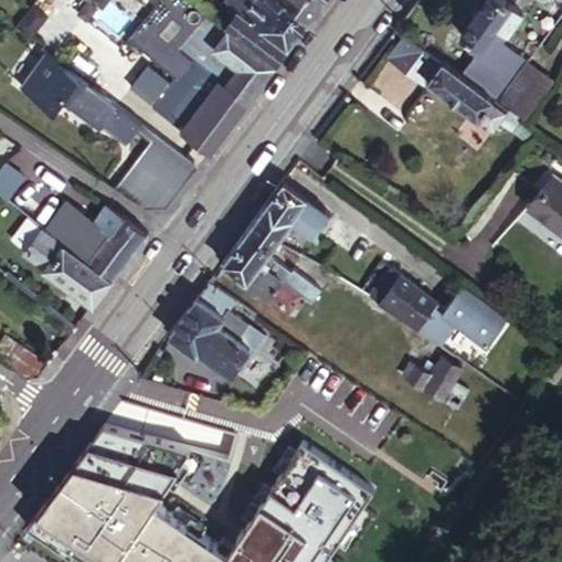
[(172,57),(198,23),(168,0),(158,0),(124,43),(161,73),(170,61),(172,57)]
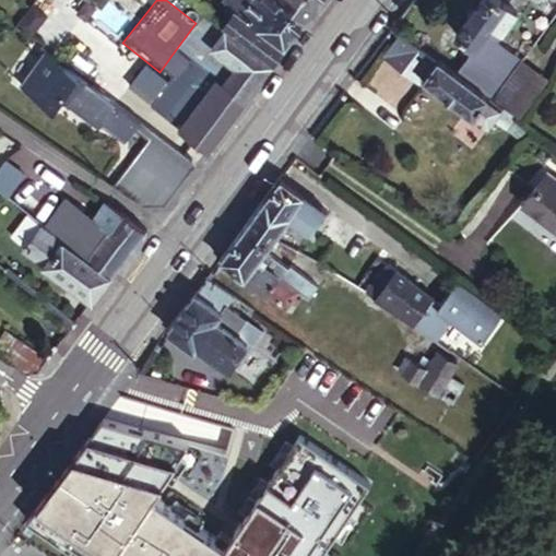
[(280,52),(300,24),(269,0),(265,0),(260,6),(252,0),(220,0),(216,4),(210,0),(209,0),(197,18),(199,20),(260,63),(273,47),(280,52)]
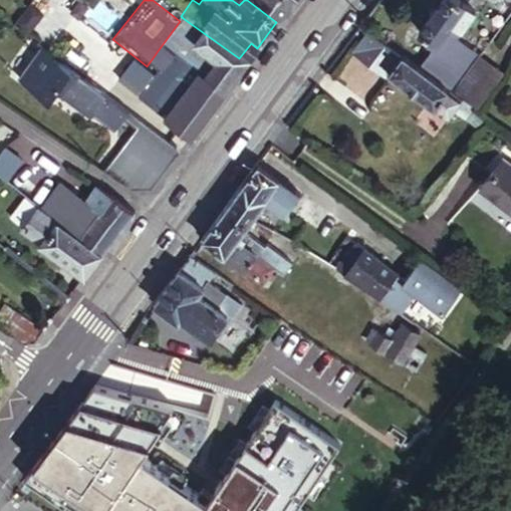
[(291,2),(288,0),(232,0),(239,5),(244,0),(247,0),(276,22),(291,2)]
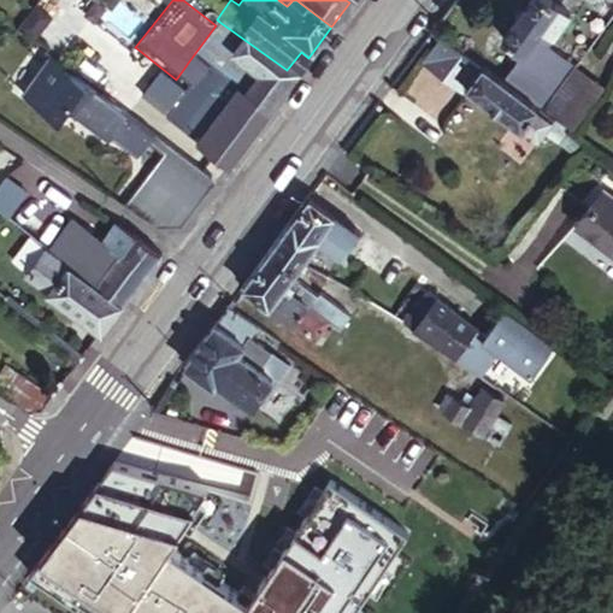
[(555,39),(569,23),(571,18),(547,0),(535,0),(504,41),(525,58),(536,45),(540,37),(546,31),(550,36),(555,39)]
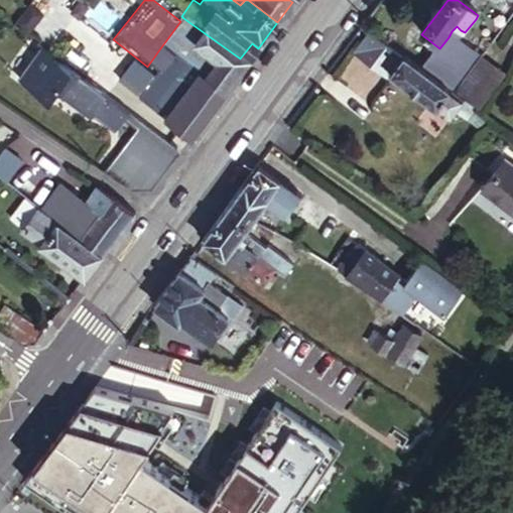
[(486,0),(504,10),(510,0),(486,0)]
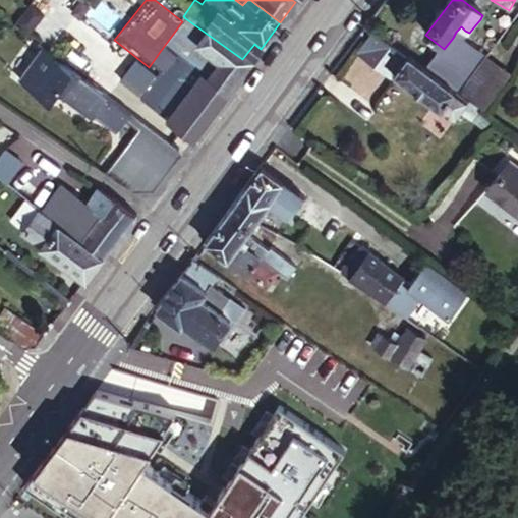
[(517,0),(515,0),(509,10),(517,15),(517,0)]
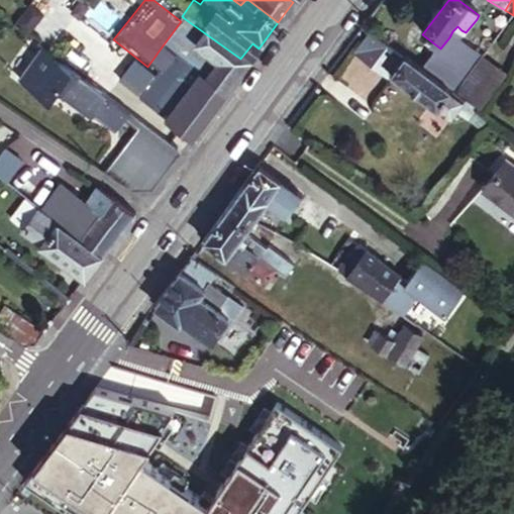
[(187,143),(246,64),(240,59),(184,18),(181,21),(158,53),(170,62),(168,66),(159,76),(140,102),(145,108),(147,108),(191,48),(213,64),(201,80),(195,76),(161,123),(187,143)]
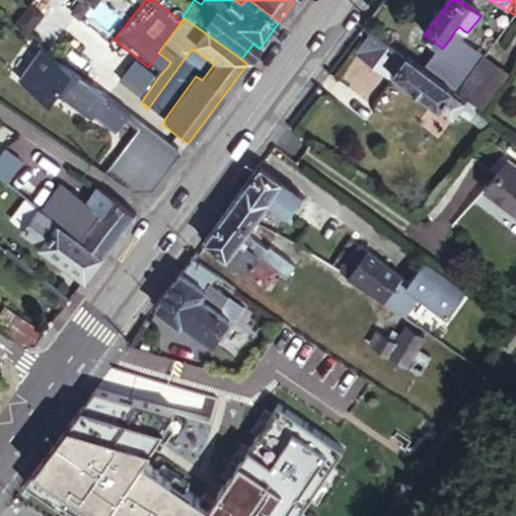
[(486,23),(478,19),(467,32),(473,39),(486,23)]
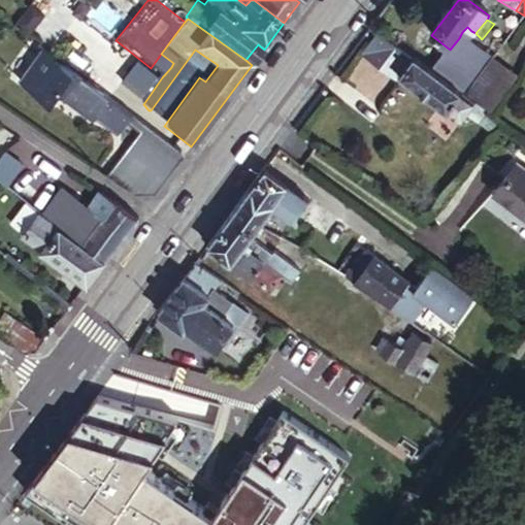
[(467,37),(471,31),(467,27),(462,32),(467,37)]
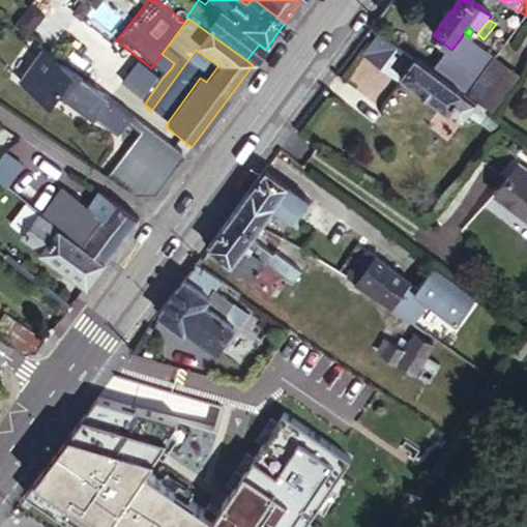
[(415,58),(383,34),(367,58),(389,75),(392,72),(401,79),(415,58)]
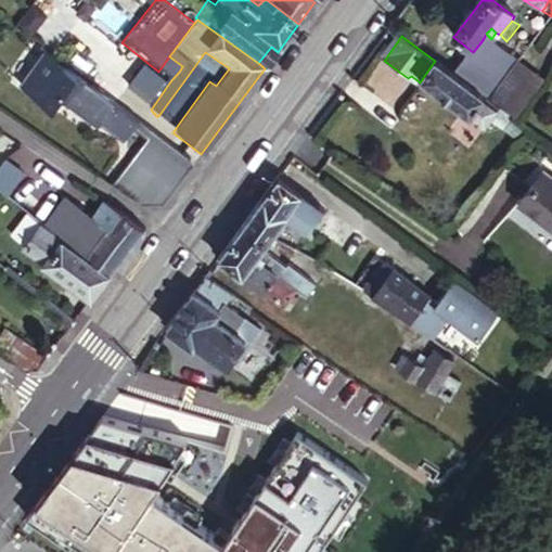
[(483,40),(473,52),(457,73),(488,97),(513,63),(483,40)]
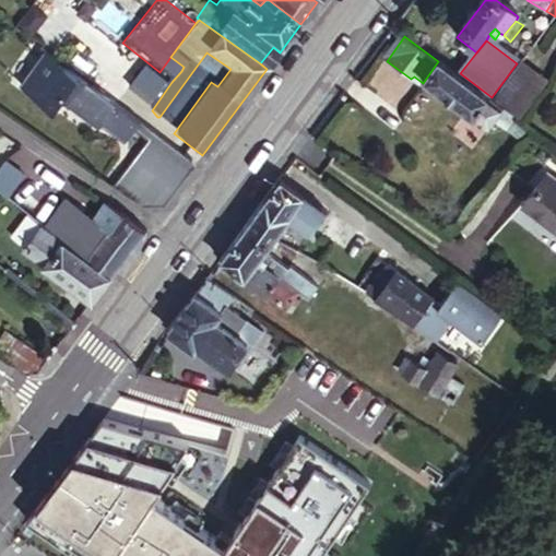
[(260,63),(267,69),(280,52),(273,47),(260,63)]
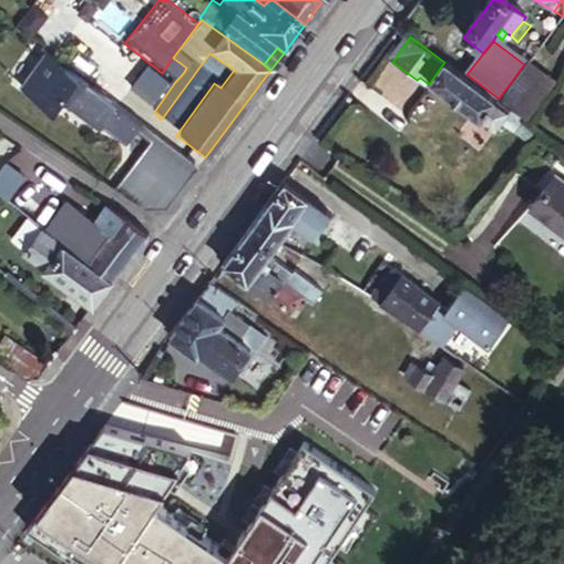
[(151,116),(176,135),(214,83),(221,88),(234,70),(209,53),(162,119),(160,119),(154,112),(151,116)]
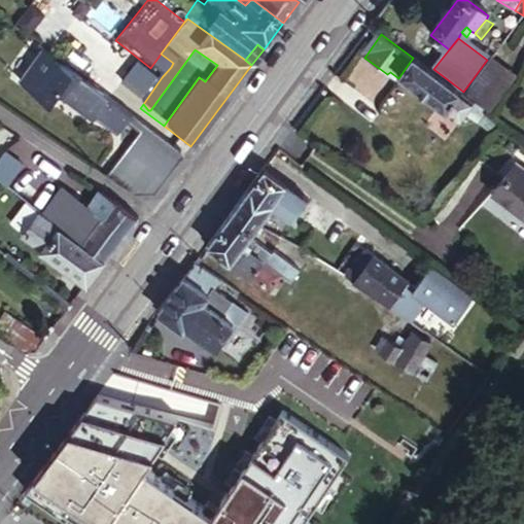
[(61,70),(39,56),(16,86),(48,109),(59,96),(99,126),(103,120),(119,134),(129,121),(61,70)]
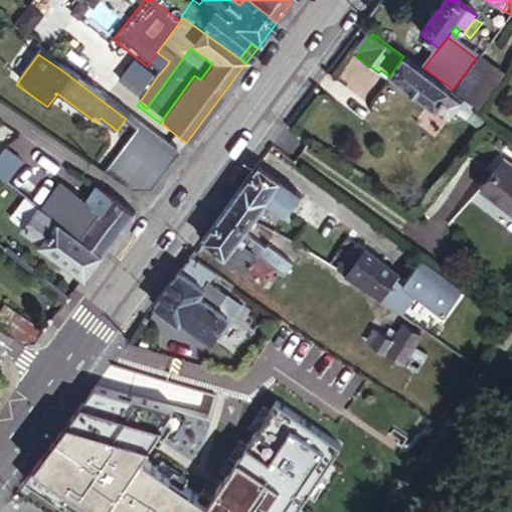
[(155,55),(147,66),(158,75),(167,65),(155,55)]
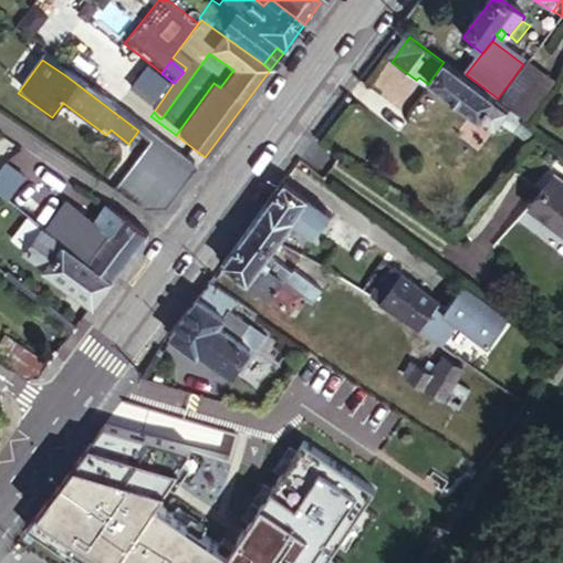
[(512,114),(444,62),(428,84),(497,134),(501,127),(512,114)]
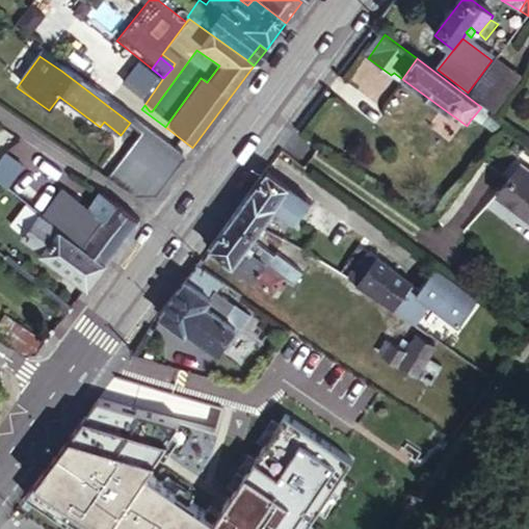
[(138,104),(155,84),(133,68),(117,88),(138,104)]
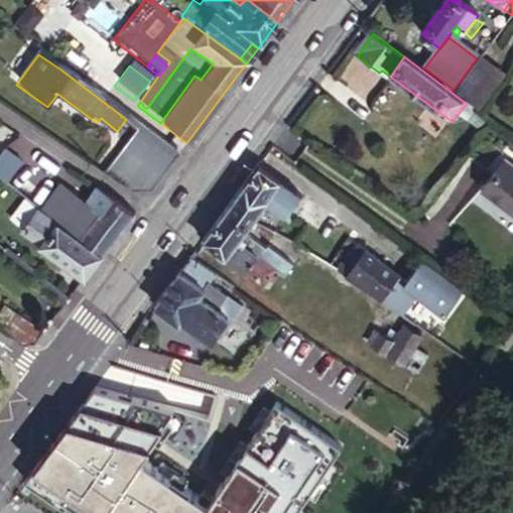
[(382,71),(379,73),(388,79),(390,77),(382,71)]
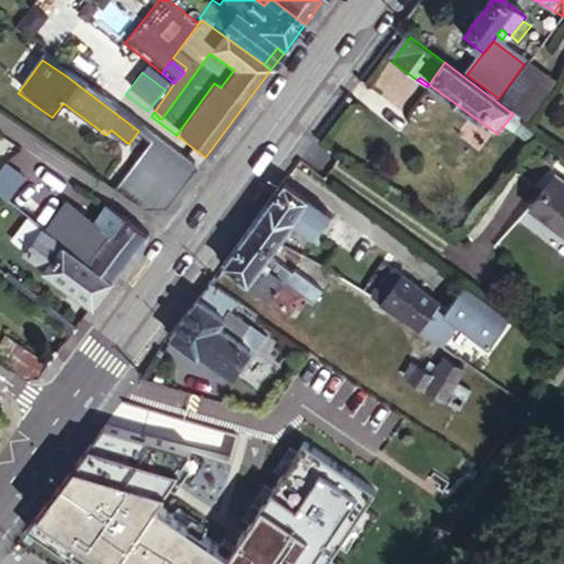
[(524,125),(525,123),(513,114),(502,127),(515,136),(524,125)]
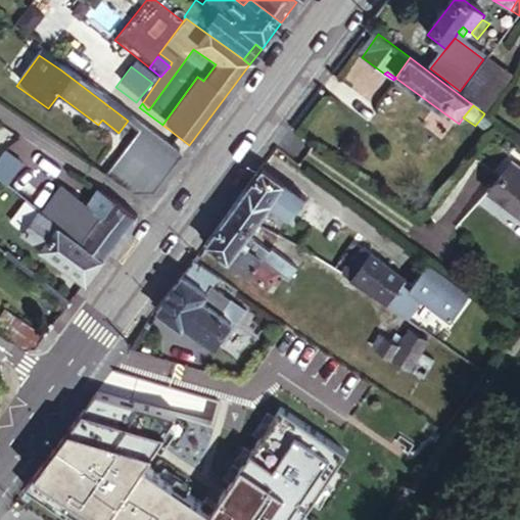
[(102,120),(98,125),(115,137),(119,133),(102,120)]
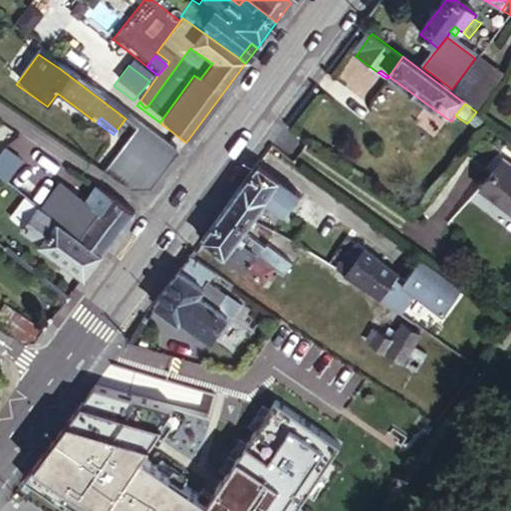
[(143,191),(178,155),(148,125),(112,163),(143,191)]
